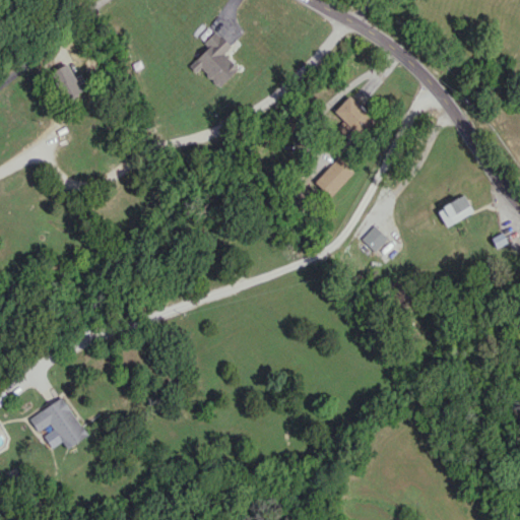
[(209,45),(189,66),(195,73),(200,68),(218,86),(238,68),(223,53),(231,46),(215,30),(205,41),(209,45)]
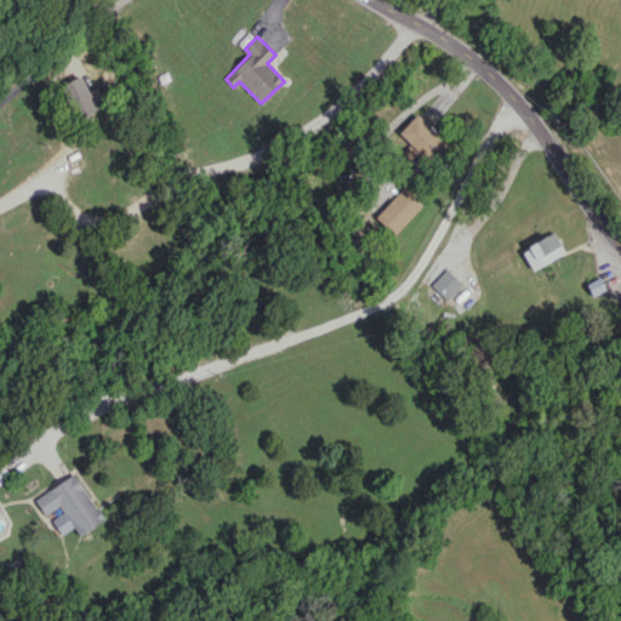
[(77,115),(95,109),(83,75),(66,81),(77,115)]
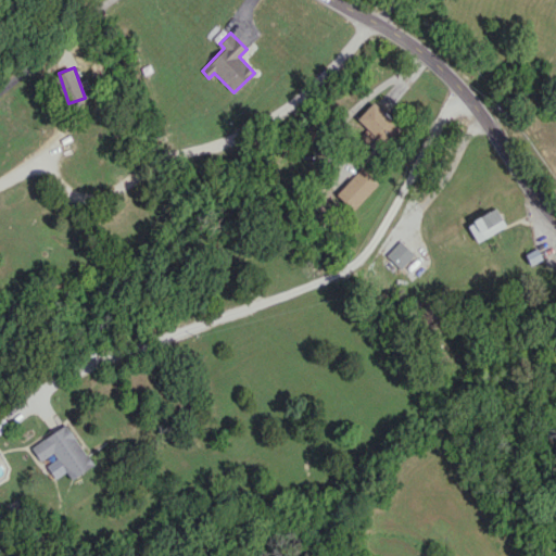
[(366,128),(358,135),(367,143),(386,126),(391,131),(397,127),(374,101),(356,117),(366,128)]
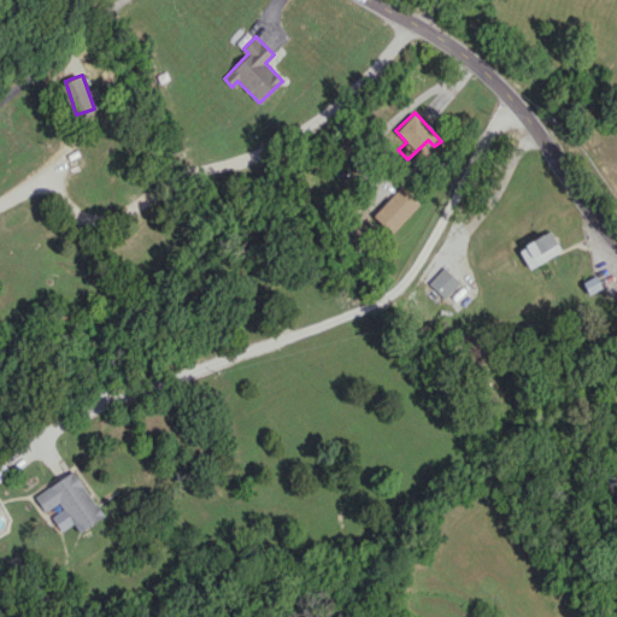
[(371,216),(391,233),(419,203),(400,184),(371,216)]
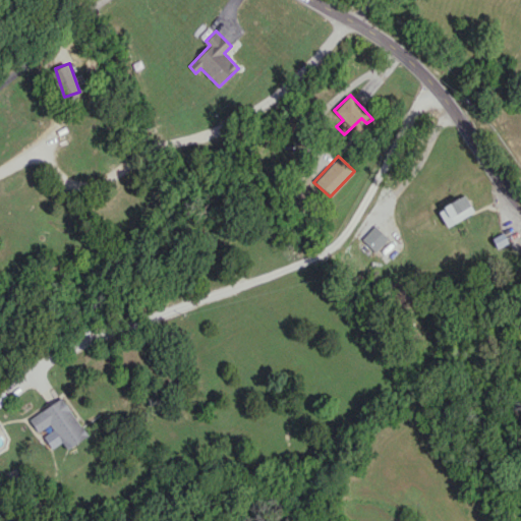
[(474,212),(465,194),(438,210),(446,226),(474,212)]
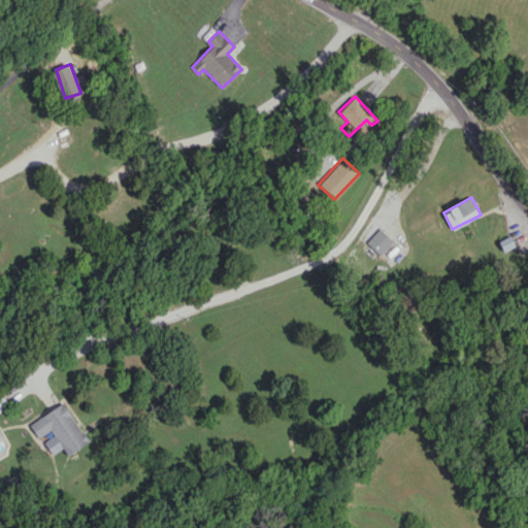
[(380,256),(393,241),(378,228),(366,242),(380,256)]
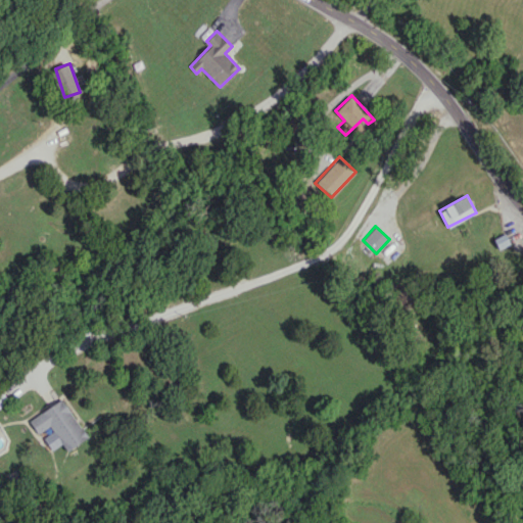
[(29,420),(38,433),(50,426),(66,450),(88,437),(62,398),(29,420)]
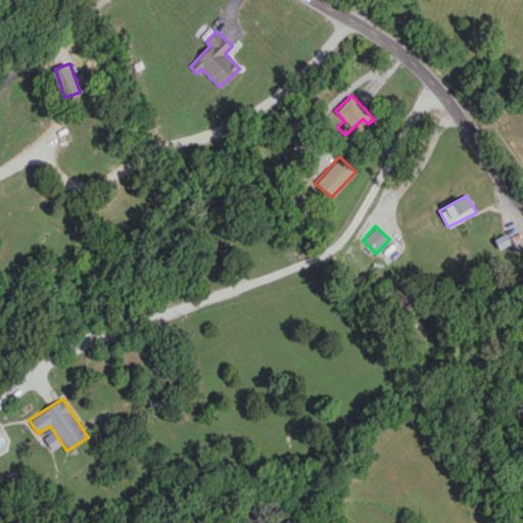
All buildings are outlined.
